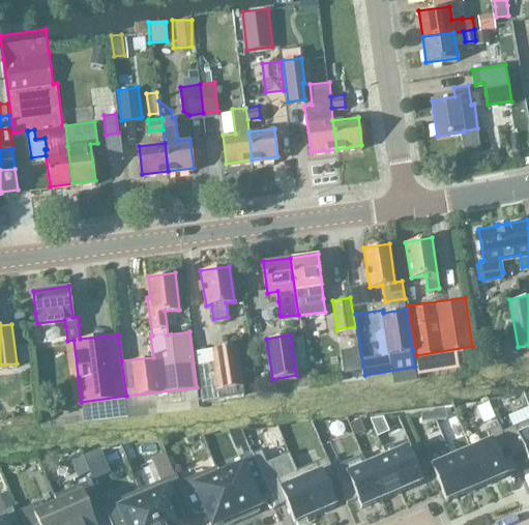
[(243,391),(242,383),(236,343),(195,349),(203,398),(243,391)]
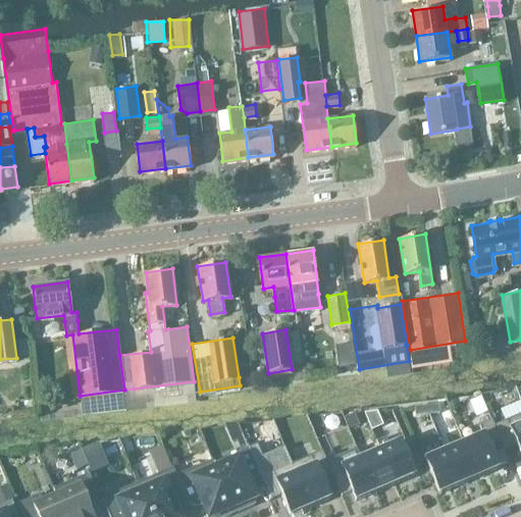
[(439,401),(427,403),(428,411),(440,409),(439,401)]
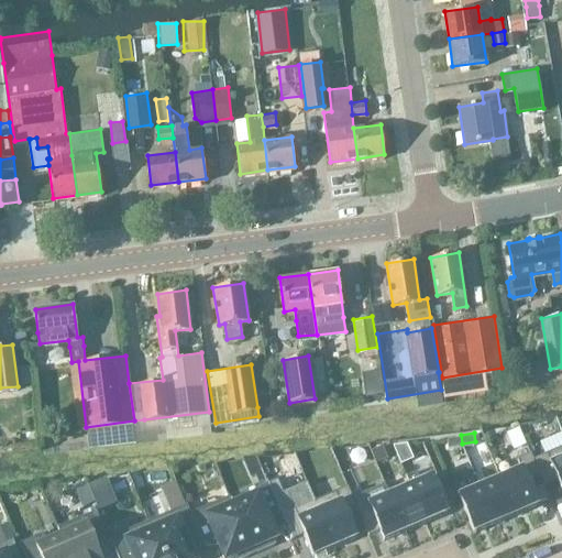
[(461,435),(448,436),(449,445),(462,444),(461,435)]
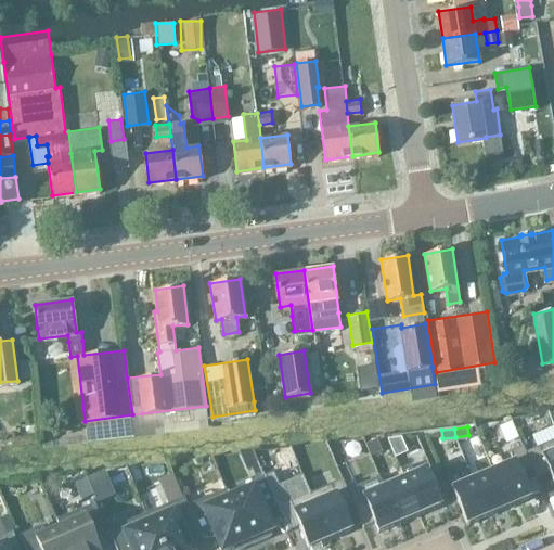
[(404,444),(404,434),(390,436),(391,445),(404,444)]
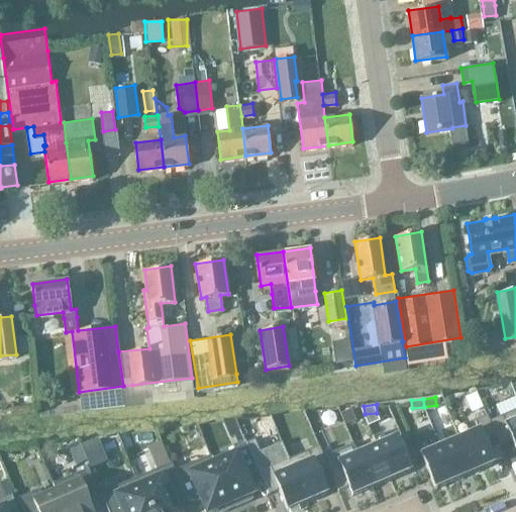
[(350,406),(340,410),(345,421),(354,417),(350,406)]
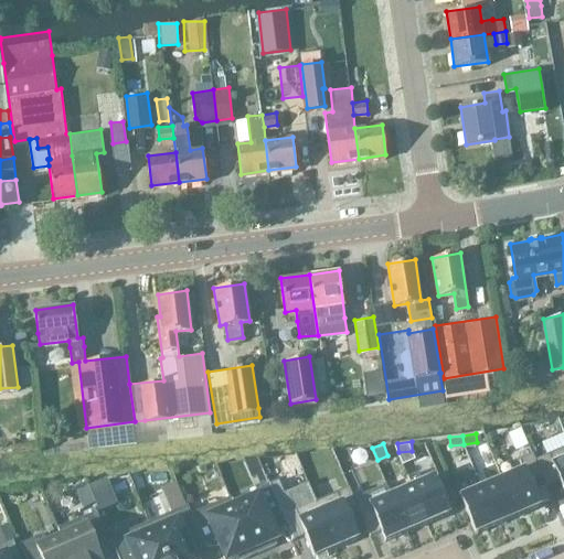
[(563,443),(535,457),(543,475),(545,481),(559,475),(563,487),(563,443)]
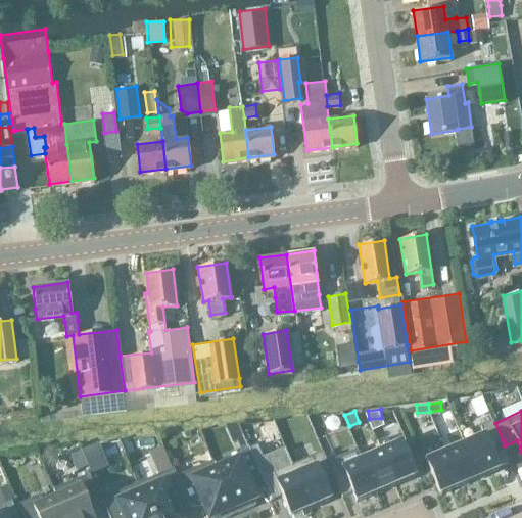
[(493,418),(480,423),(484,432),(485,432),(490,445),(503,440),(495,423),(493,418)]
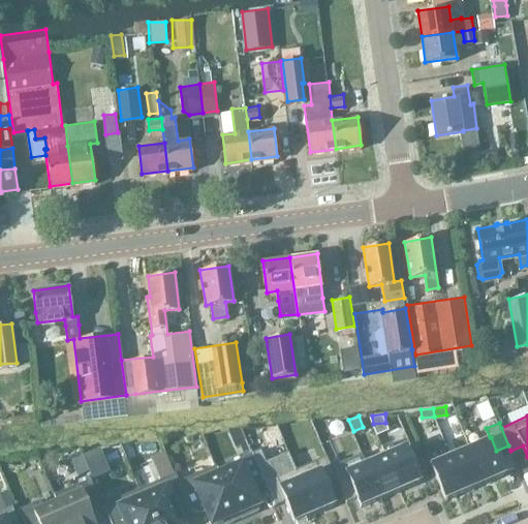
[(490,437),(470,445),(485,480),(505,471),(496,451),(491,437),(490,437)]
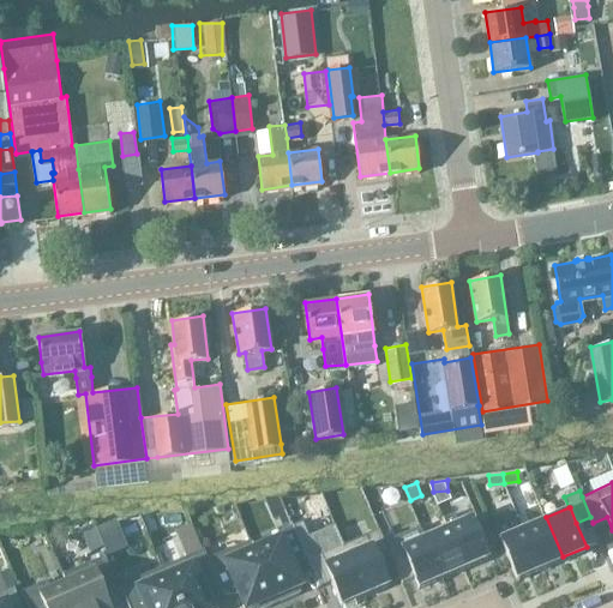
[(472,516),(448,525),(464,565),(488,555),(472,516)]
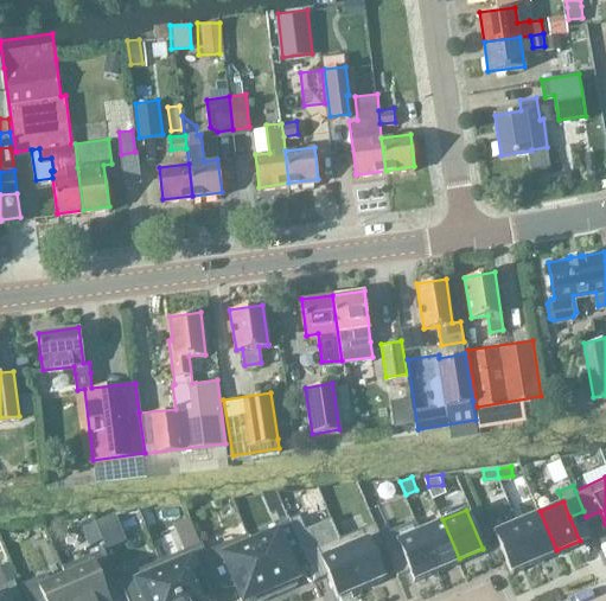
[(540,511),(517,520),(534,560),(556,550),(540,511)]
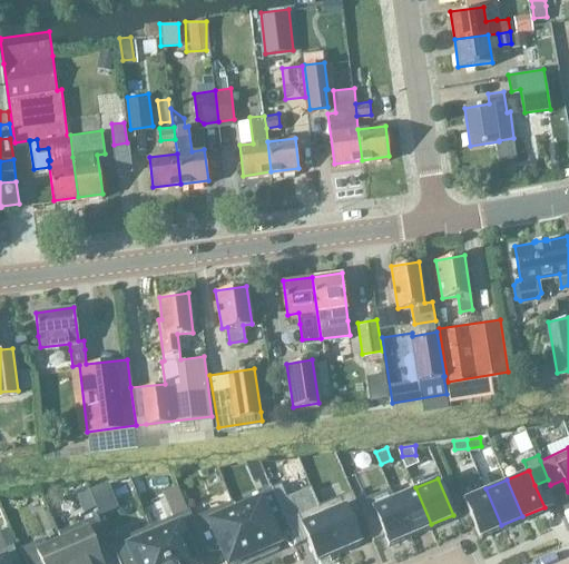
[(236,506),(235,507),(256,556),(278,546),(276,543),(281,541),(272,520),(284,515),(278,501),(273,486),(271,482),(263,485),(257,487),(261,496),(236,506)]
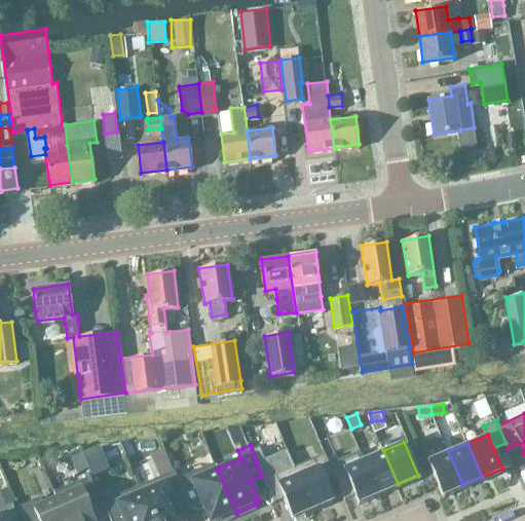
[(261,445),(252,449),(257,462),(267,457),(261,445)]
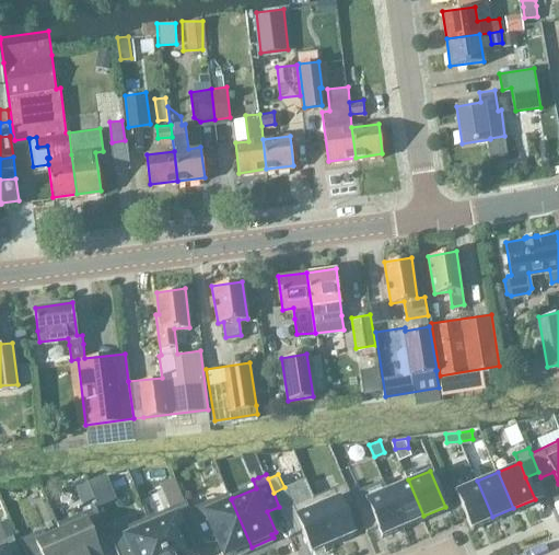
[(408,480),(387,488),(404,524),(423,516),(408,480)]
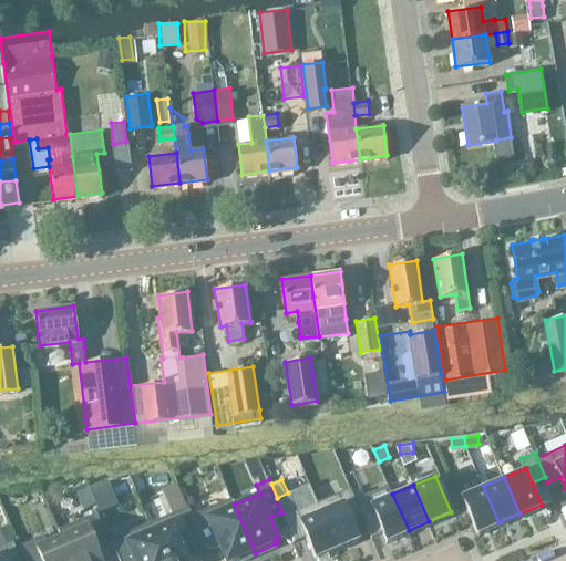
[(350,486),(317,500),(337,547),(359,538),(349,516),(360,510),(356,498),(353,491),(350,486)]
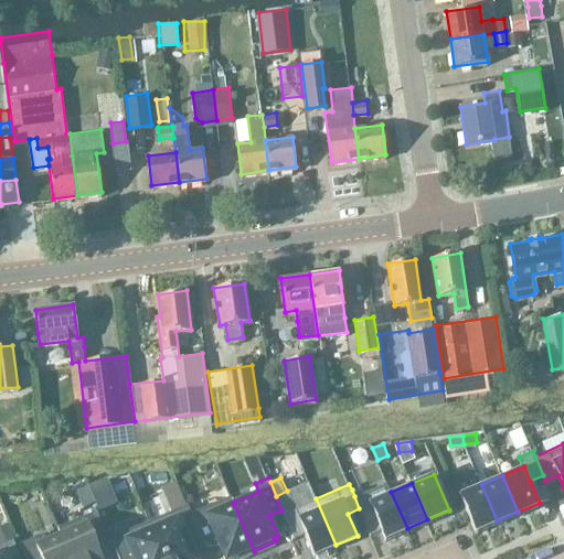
[(481,484),(460,494),(476,530),(497,520),(481,484)]
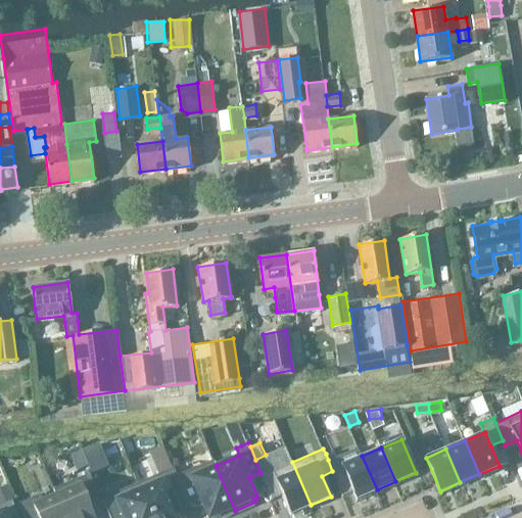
[(334,450),(326,454),(328,460),(337,456),(334,450)]
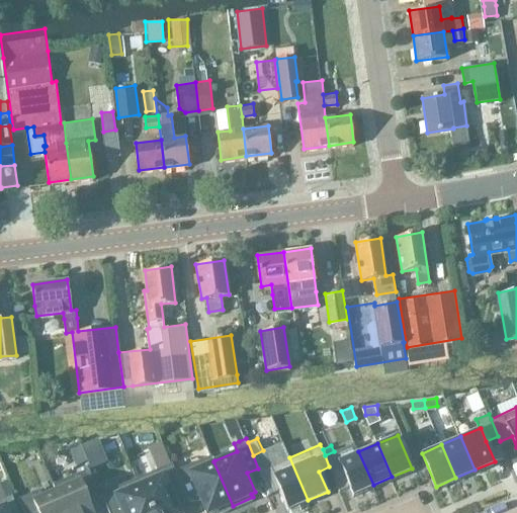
[(334,451),(325,455),(329,466),(334,478),(344,474),(353,494),(373,485),(358,451),(339,459),(335,450),(334,451)]
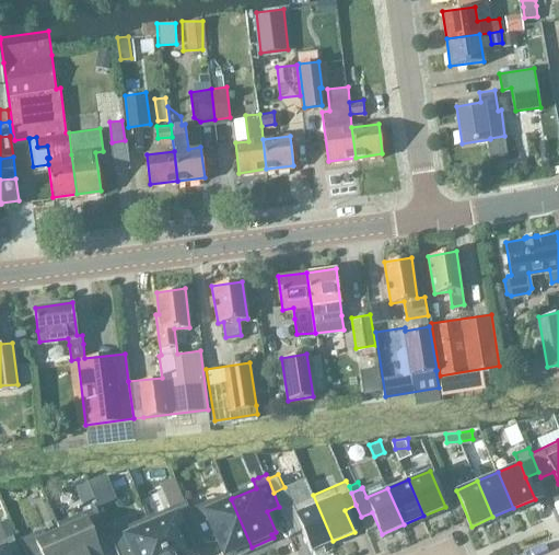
[(232,498),(229,490),(189,507),(200,531),(204,540),(214,534),(223,554),(228,553),(229,554),(232,554),(252,547),(231,499),(232,498)]
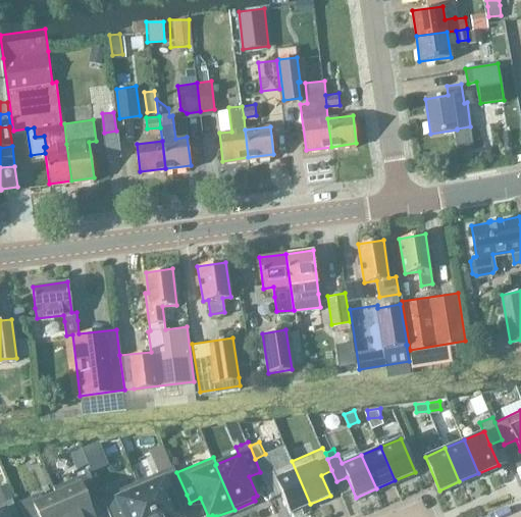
[(265,472),(261,473),(271,496),(274,495),(281,492),(291,512),(310,504),(292,461),(265,472)]
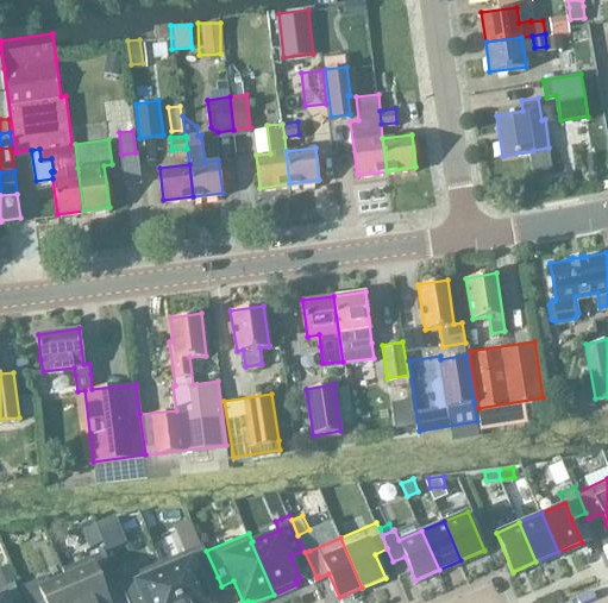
[(202,542),(161,559),(179,602),(213,602),(205,583),(218,577),(202,542)]
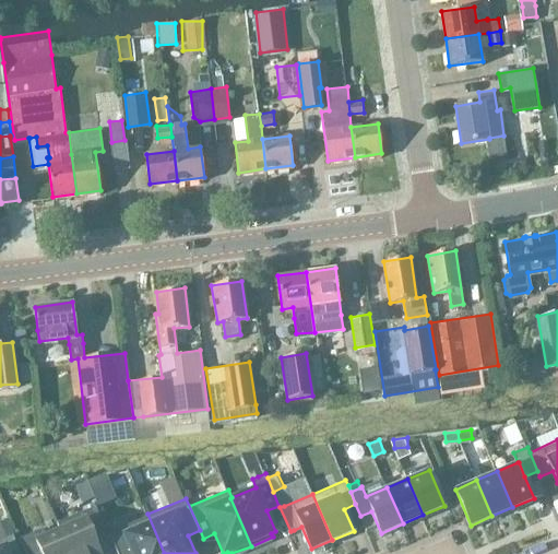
[(57,520),(60,528),(71,553),(101,553),(92,533),(106,528),(95,504),(57,520)]
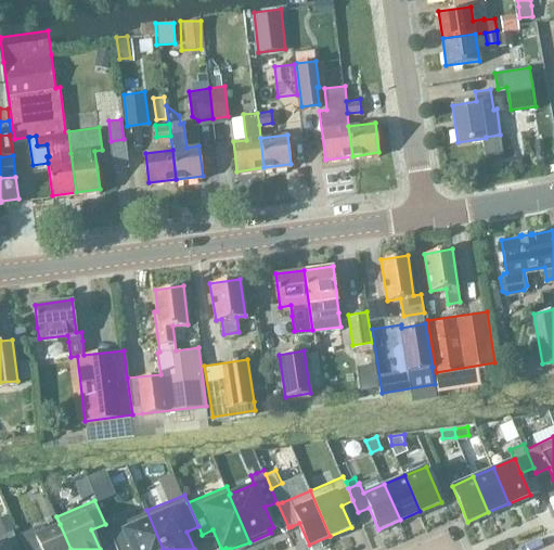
[(163,549),(146,510),(108,527),(118,549),(163,549)]
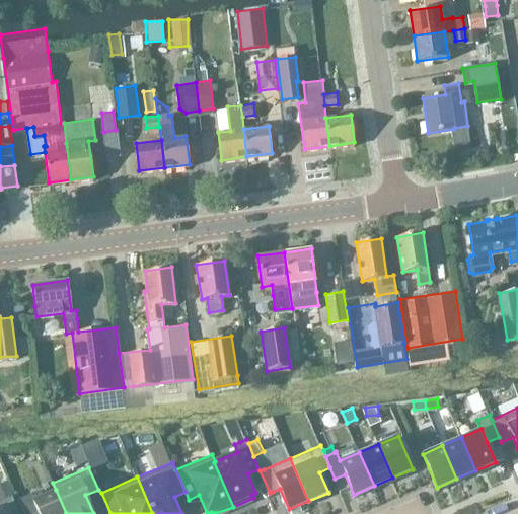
[(66,513),(56,490),(43,496),(40,489),(17,498),(24,513),(66,513)]
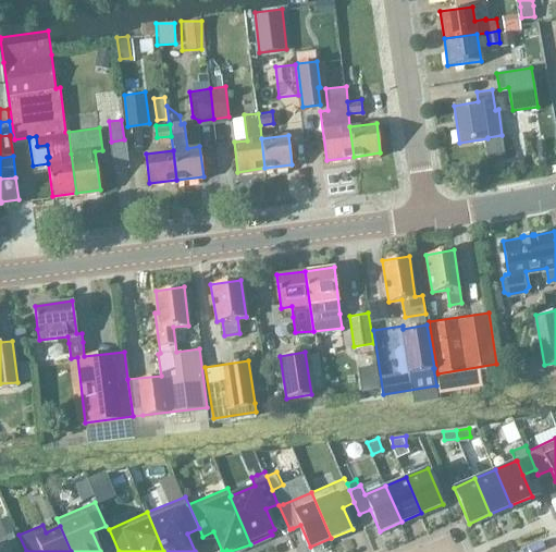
[(0,536),(0,551),(22,551),(13,530),(0,536)]
